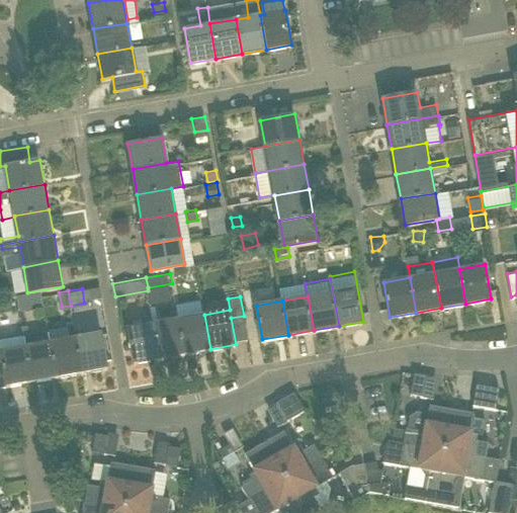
[(179,319),(185,353),(210,349),(204,315),(179,319)]
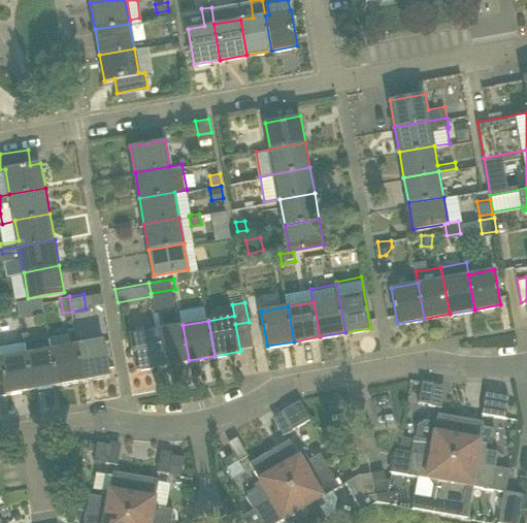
[(157,330),(163,364),(189,360),(183,325),(157,330)]
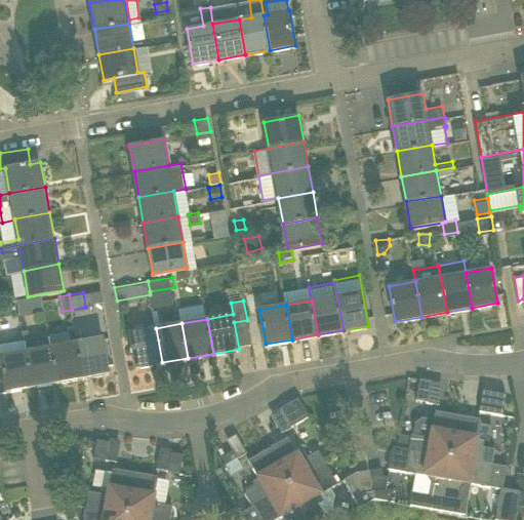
[(49,334),(57,382),(83,376),(77,342),(74,324),(69,325),(70,329),(49,332),(50,334),(49,334)]
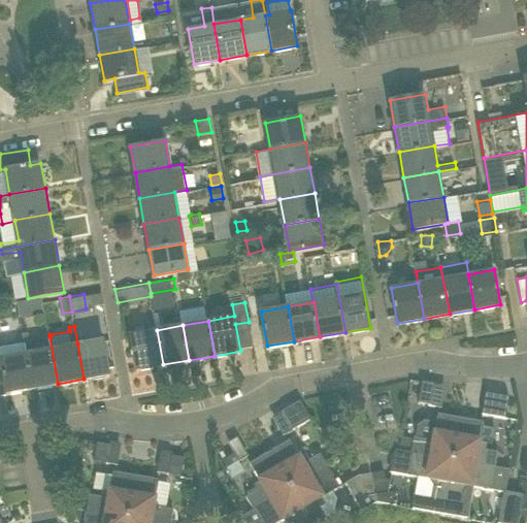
[(25,341),(31,340),(29,330),(23,331),(24,339),(24,341),(25,341)]
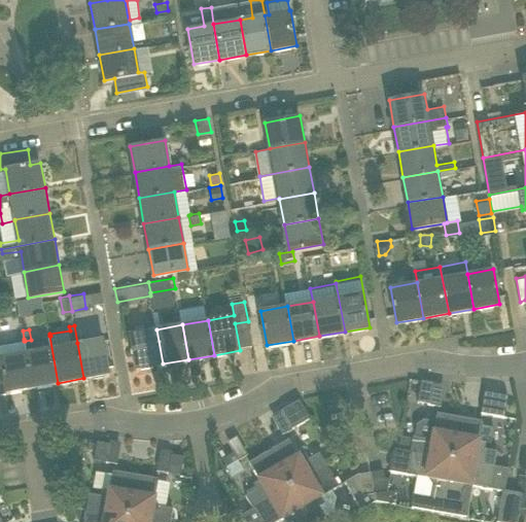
[(156,329),(131,334),(137,369),(163,363),(156,329)]
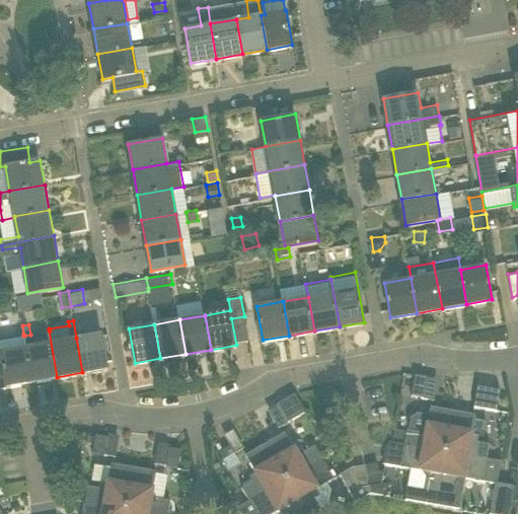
[(30,335),(24,336),(32,381),(57,377),(49,331),(30,335)]
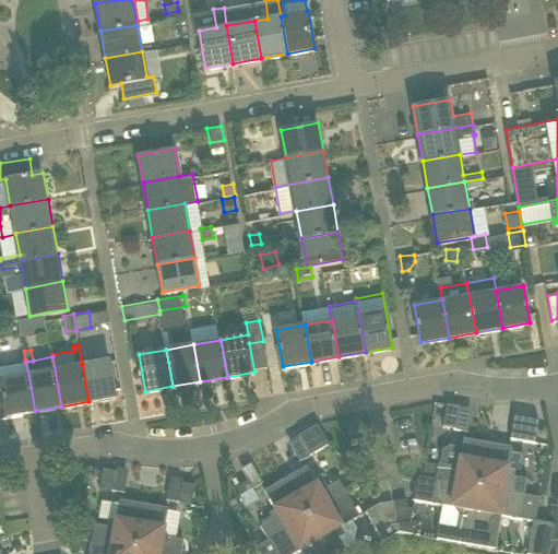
[(0,415),(0,416),(35,411),(26,362),(25,362),(25,360),(0,363),(0,415)]
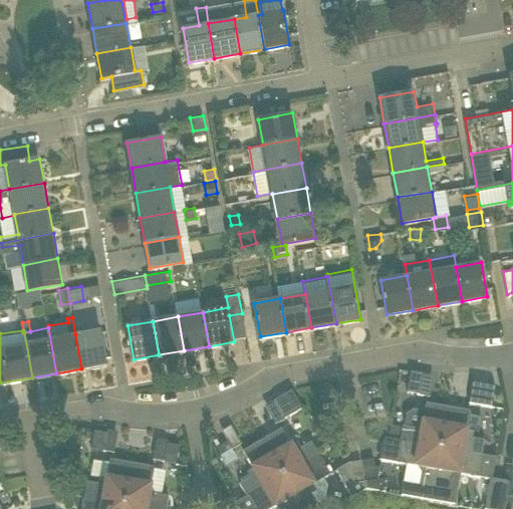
[(100,330),(75,334),(81,368),(106,364),(100,330)]
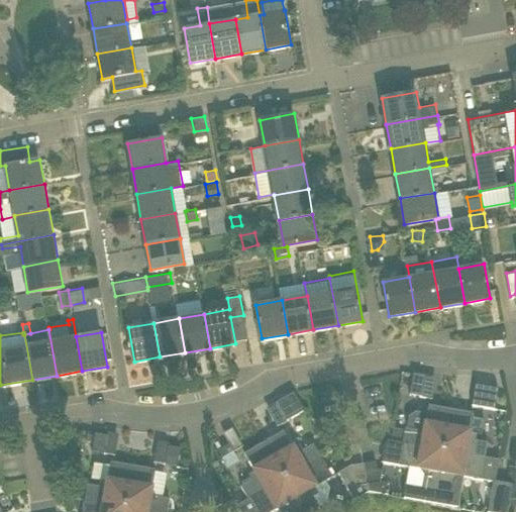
[(422,394),(424,385),(426,373),(414,371),(410,392),(422,394)]
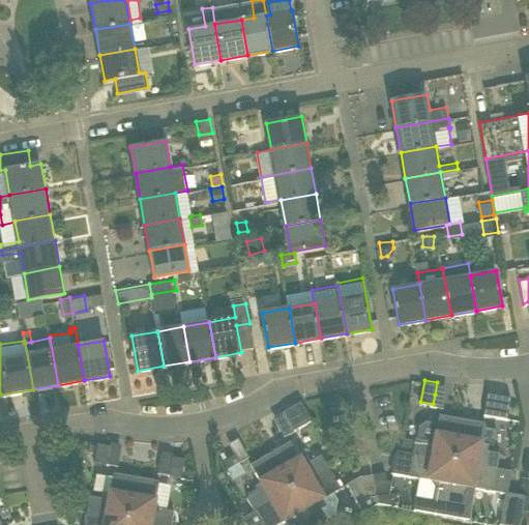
[(508,417),(508,416),(511,396),(489,391),(485,413),(508,417)]
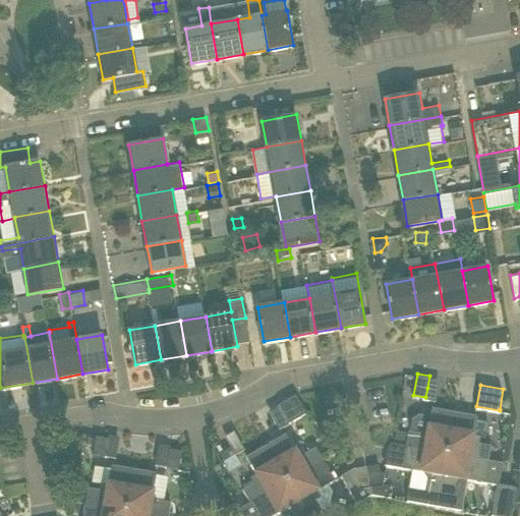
[(288,421),(299,415),(307,410),(297,392),(278,403),(288,421)]
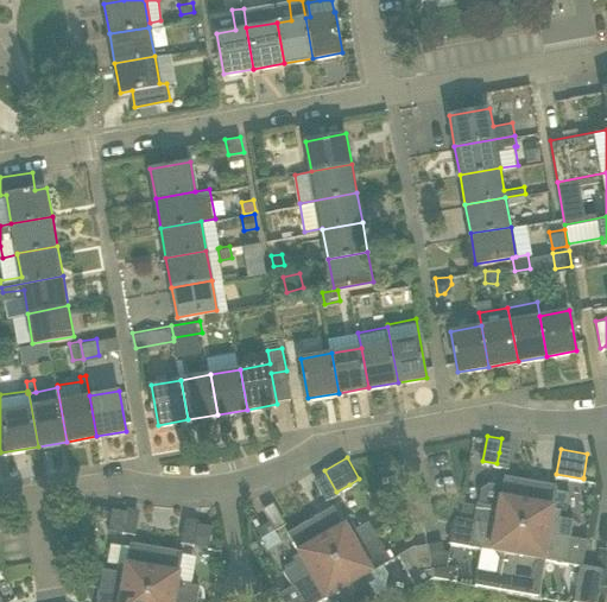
[(478,500),(478,501),(463,499),(461,515),(474,518),(523,526),(531,477),(505,473),(504,482),(489,480),(481,486),(480,500),(478,500)]
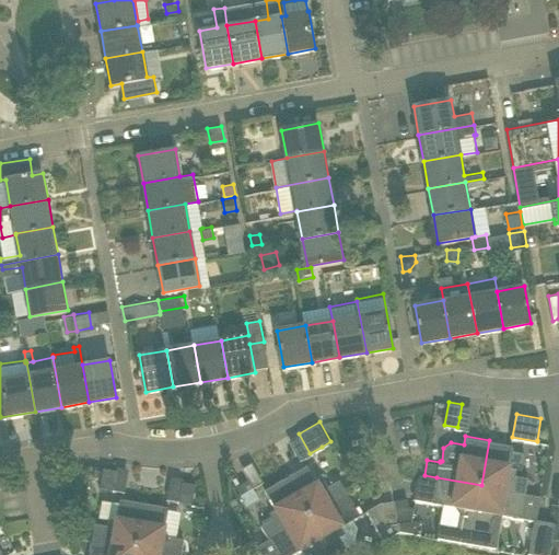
[(526,493),(530,476),(513,474),(509,467),(513,444),(489,440),(481,485),(526,493)]
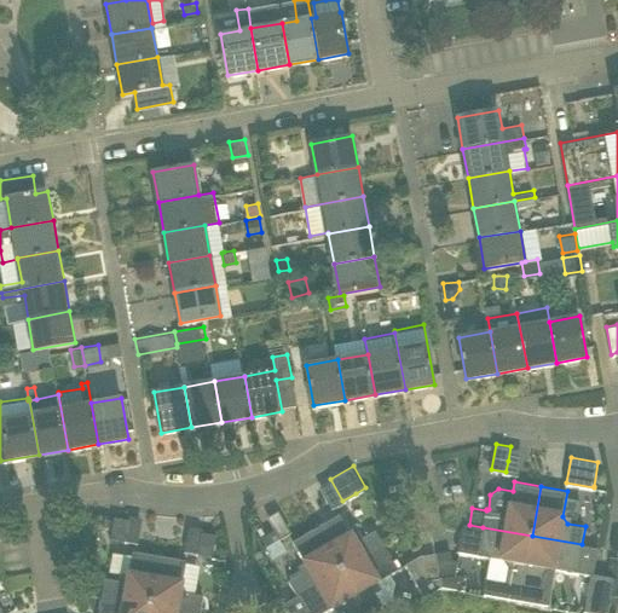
[(340,513),(317,526),(342,570),(385,544),(376,528),(361,537),(353,536),(340,513)]
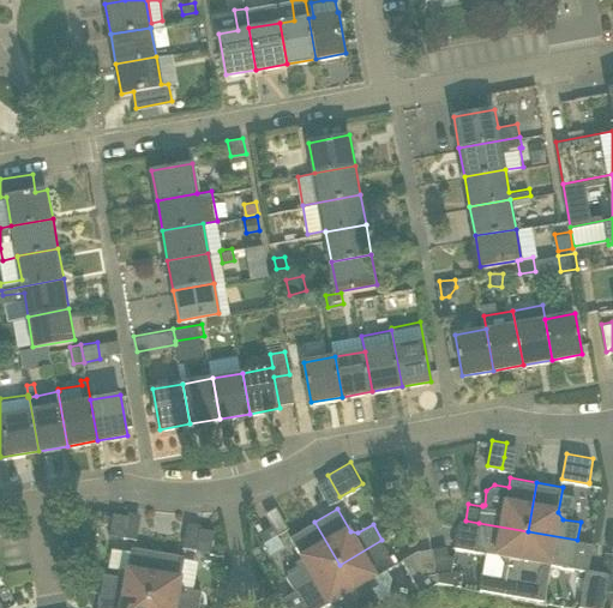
[(114,511),(112,522),(110,533),(125,535),(126,524),(128,513),(114,511)]
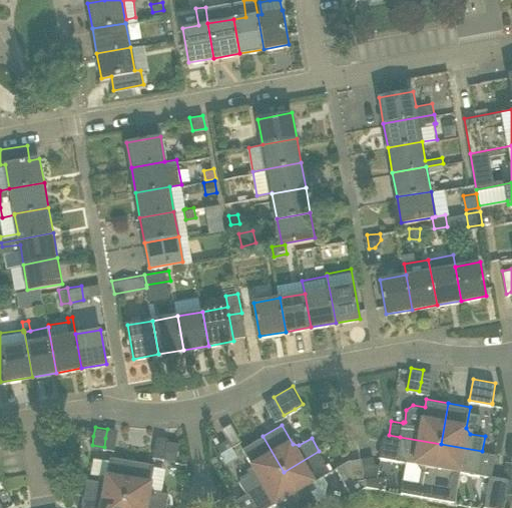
[(432,497),(434,485),(441,444),(400,437),(389,435),(386,450),(392,451),(391,458),(396,459),(418,463),(421,468),(419,481),(404,479),(402,491),(432,497)]
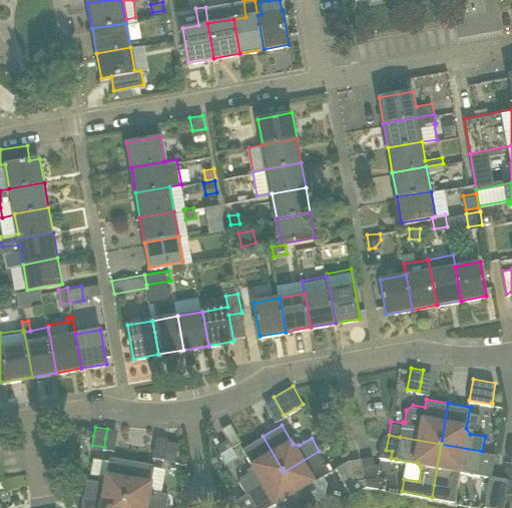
[(239,480),(246,492),(247,493),(284,472),(263,436),(242,447),(253,466),(251,473),(239,480)]
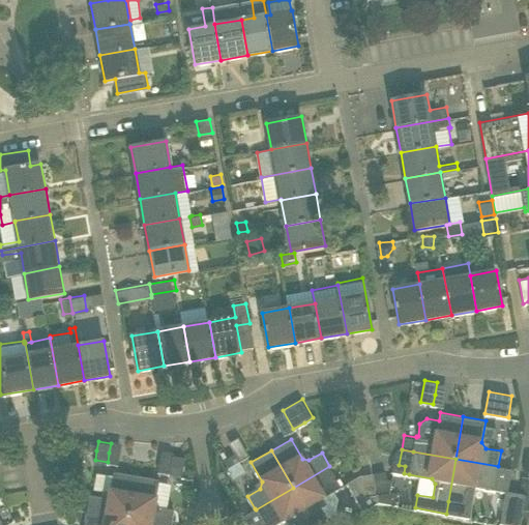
[(229,467),(240,461),(235,453),(225,459),(229,467)]
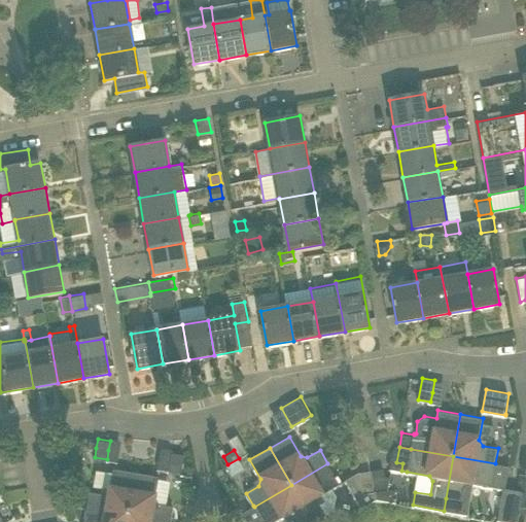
[(172,451),(169,471),(181,473),(184,454),(172,451)]
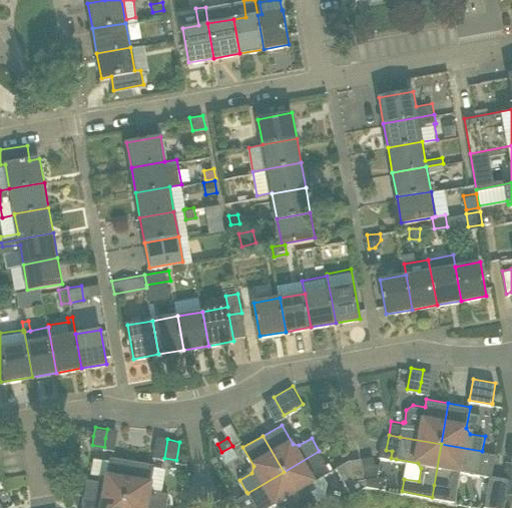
[(490,474),(492,475),(496,454),(482,451),(441,444),(434,485),(449,488),(451,474),(457,470),(489,475),(490,474)]
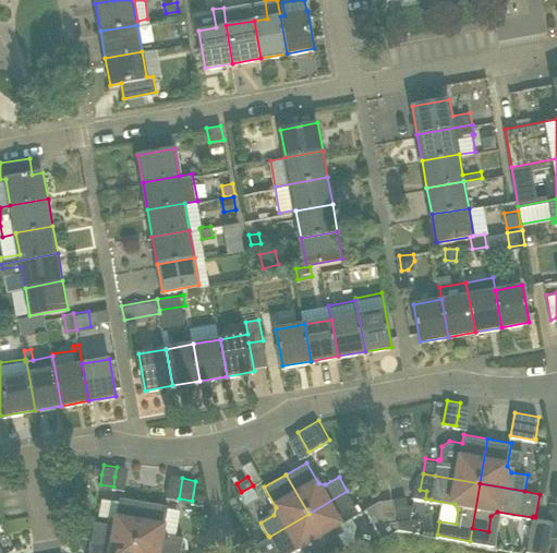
[(352,517),(360,513),(347,491),(309,514),(330,552),(346,544),(353,540),(356,525),(352,517)]
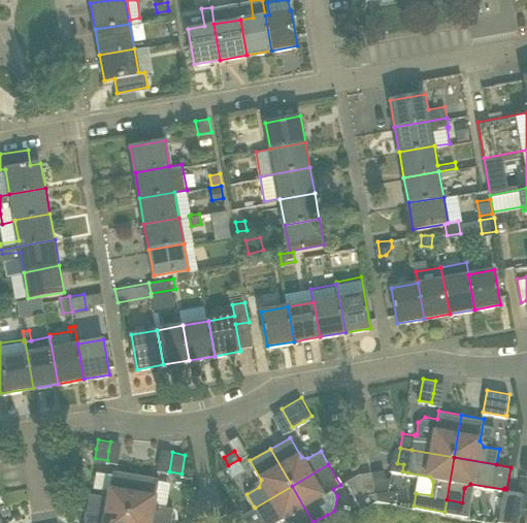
[(90,492),(87,508),(129,515),(136,472),(113,468),(109,491),(104,494),(90,492)]
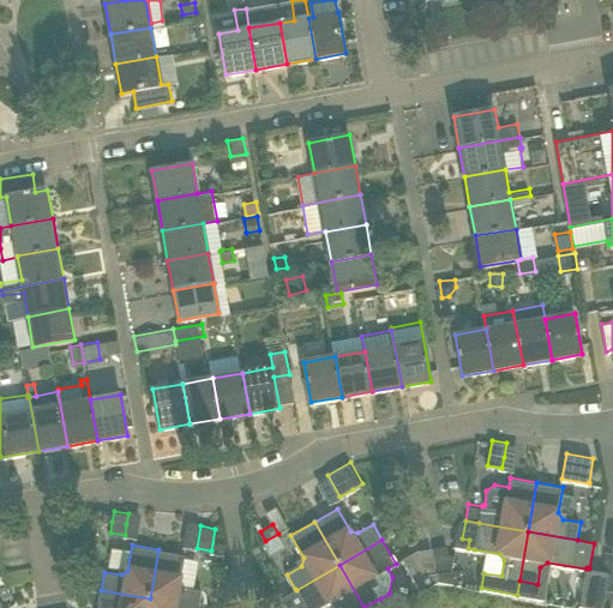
[(185,554),(158,549),(150,599),(199,607),(203,589),(185,587),(180,579),(185,554)]
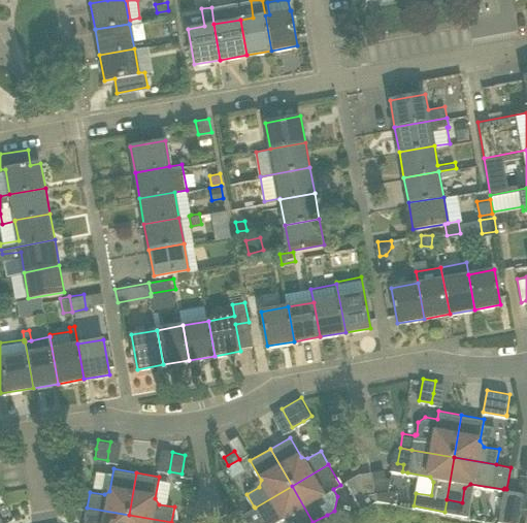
[(376,492),(376,491),(362,493),(360,472),(347,480),(363,509),(377,499),(376,492)]
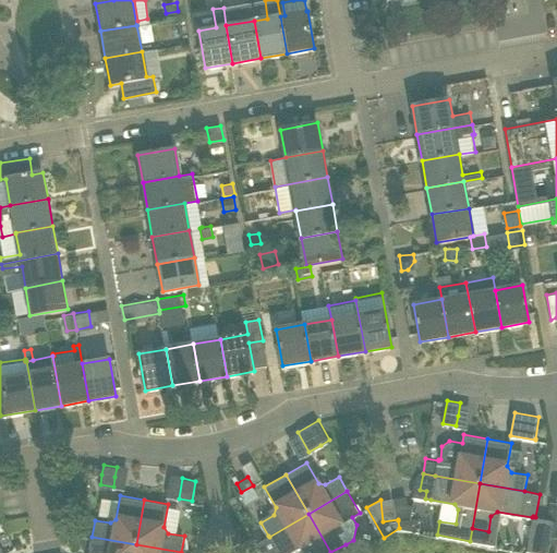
[(311,552),(330,552),(309,514),(269,537),(268,536),(255,543),(261,552),(289,552),(302,547),(309,549),(311,552)]
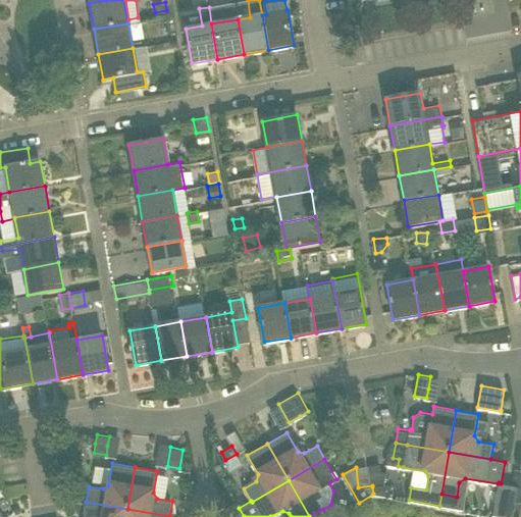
[(508,516),(513,516),(519,486),(501,483),(499,482),(498,483),(492,514),(508,516)]
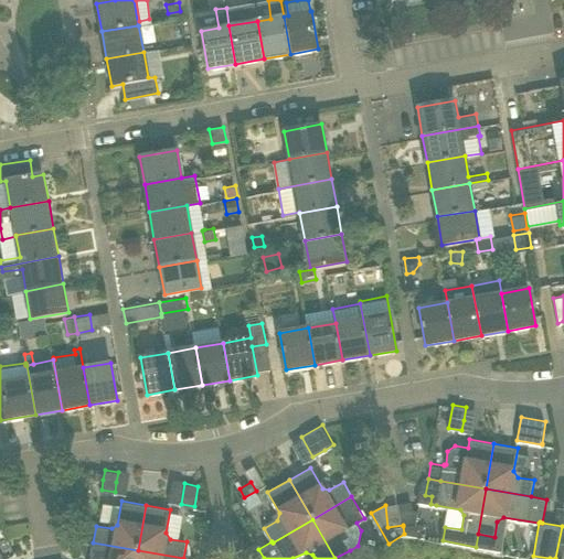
[(423,537),(425,526),(415,524),(403,526),(404,534),(423,537)]
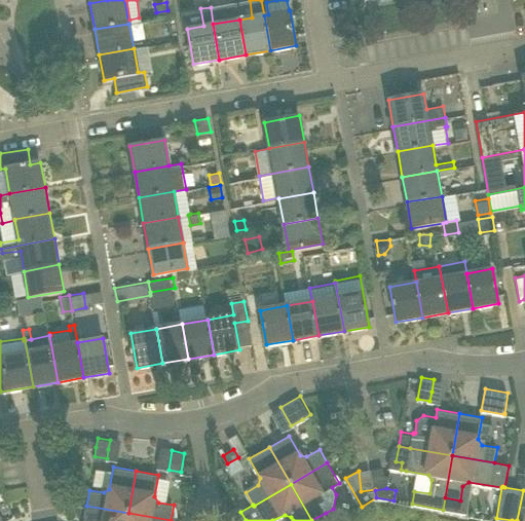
[(86,506),(83,520),(126,520),(128,513),(86,506)]
